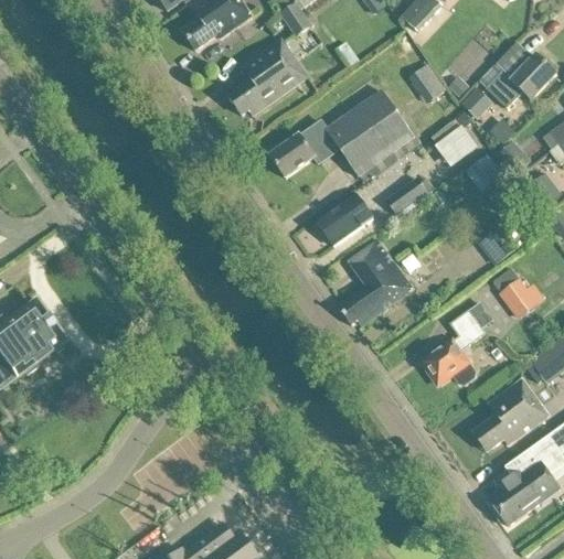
[(160,0),(167,9),(180,0),(183,0),(183,1),(185,0),(160,0)]
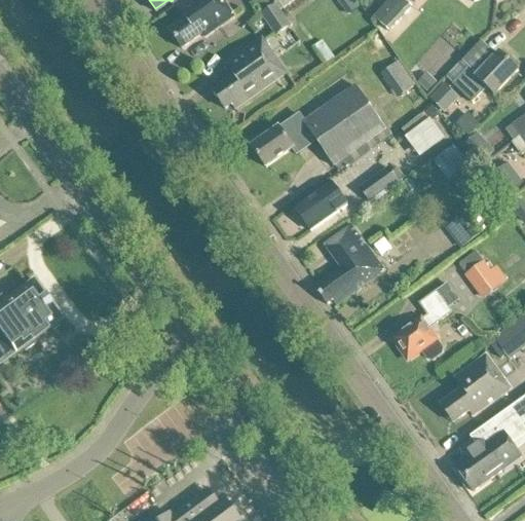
[(204,35),(233,14),(223,0),(185,0),(178,5),(185,15),(169,27),(182,45),(202,31),(204,35)]
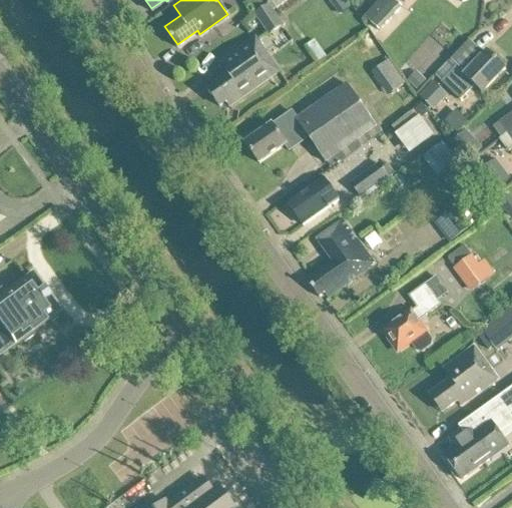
[(374,0),(362,13),(379,29),(401,4),(397,0),(374,0)]
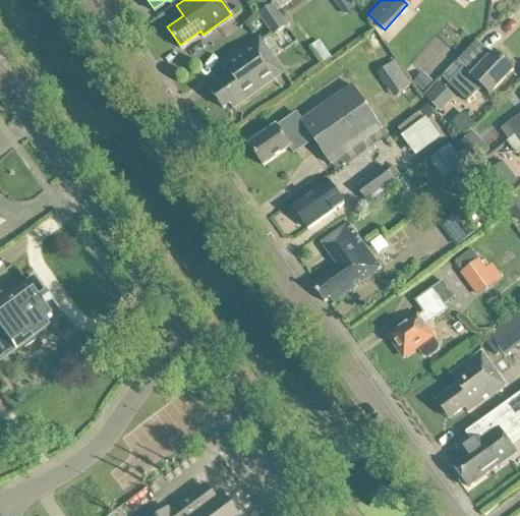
[(273,35),(288,23),(271,1),(256,12),(273,35)]
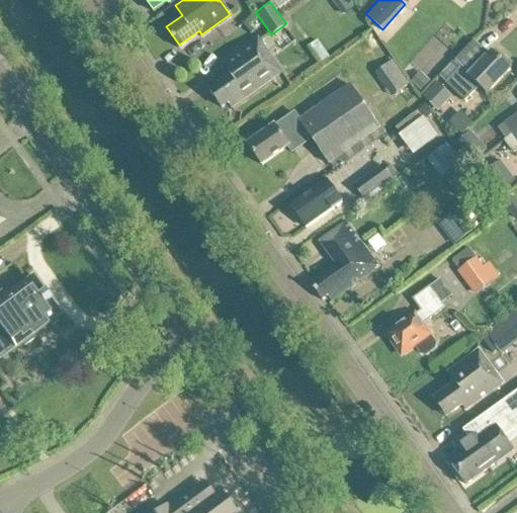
[(231,103),(281,68),(257,33),(221,60),(230,72),(208,87),(222,104),(228,99),(231,103)]
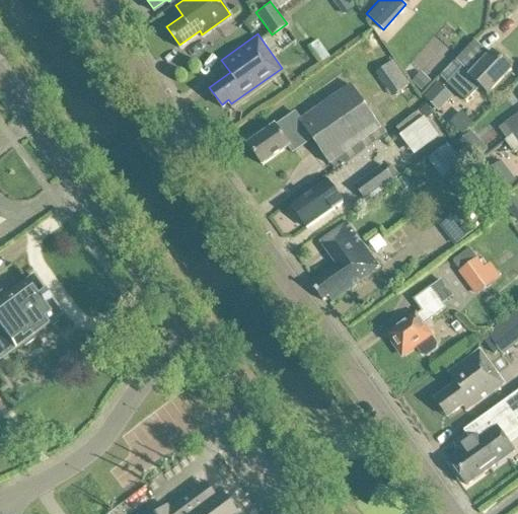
[(487,91),(511,67),(492,49),(469,72),(460,64),(445,80),(465,98),(479,84),(487,91)]
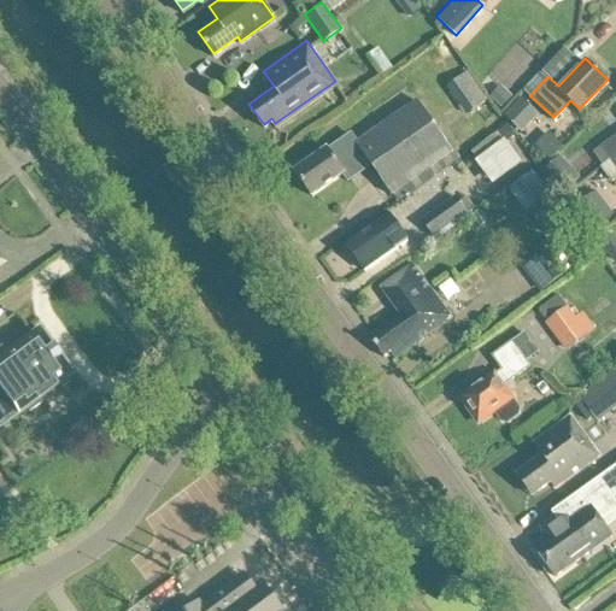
[(477,66),(455,81),(474,111),(497,97),(477,66)]
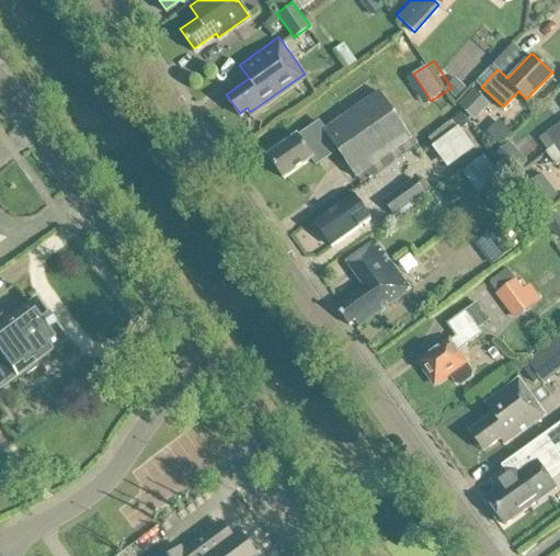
[(473,118),(489,103),(472,87),(457,103),(473,118)]
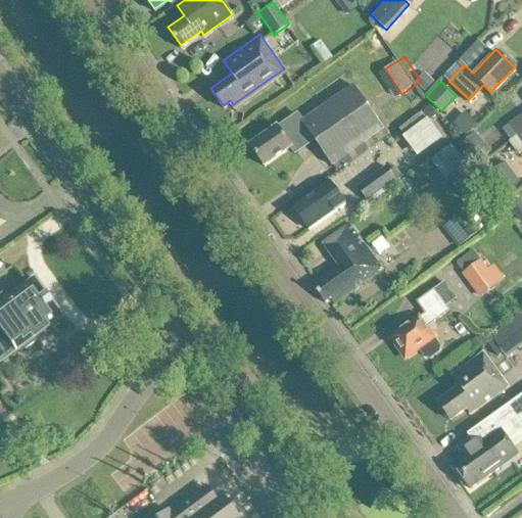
[(382,126),(351,82),(300,118),(296,111),(277,125),(276,124),(249,142),(264,163),(289,145),(294,151),(313,138),(330,162),(382,126)]
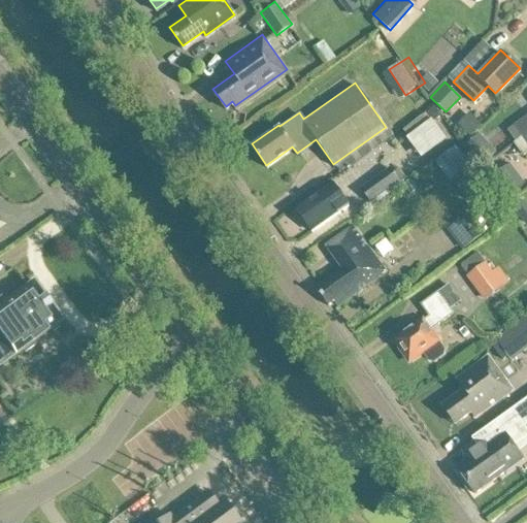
[(439,112),(433,104),(400,130),(421,157),(447,137),(432,119),(439,112)]
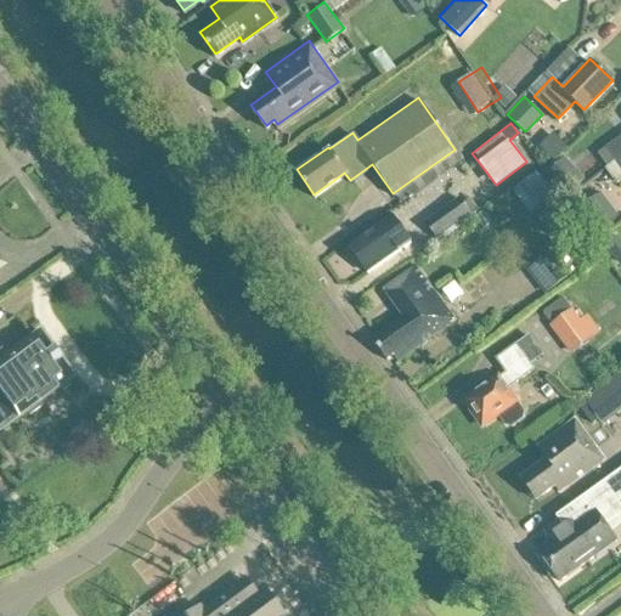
[(562,128),(551,141),(564,152),(575,139),(562,128)]
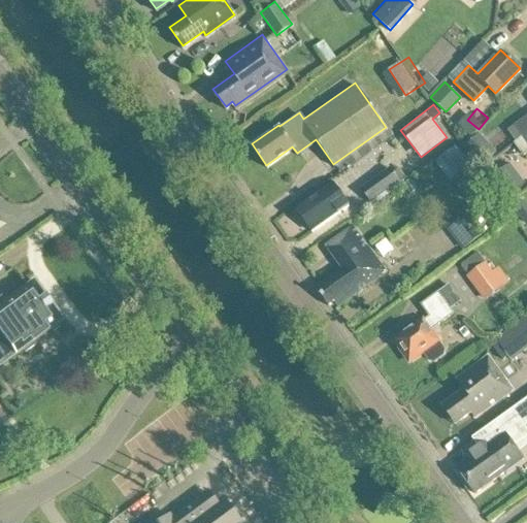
[(526,112),(514,123),(517,127),(526,120),(526,112)]
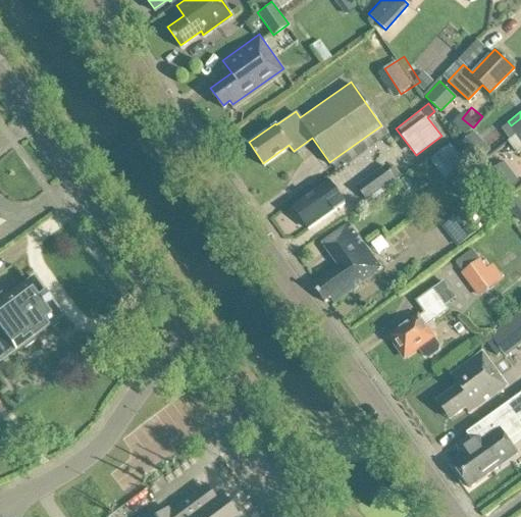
[(520,118),(511,125),(516,133),(520,139),(520,118)]
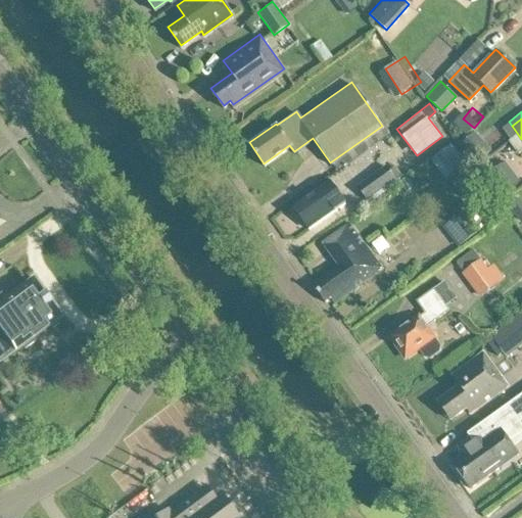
[(517,133),(512,126),(509,122),(501,128),(509,139),(517,133)]
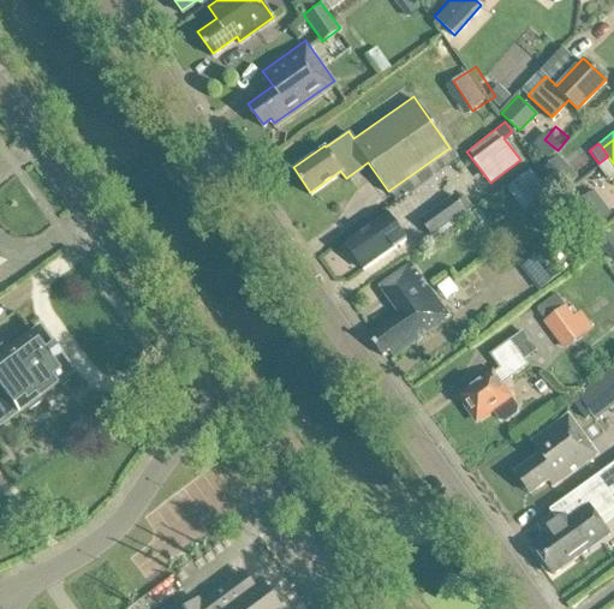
[(576,174),(555,153),(538,169),(559,191),(576,174)]
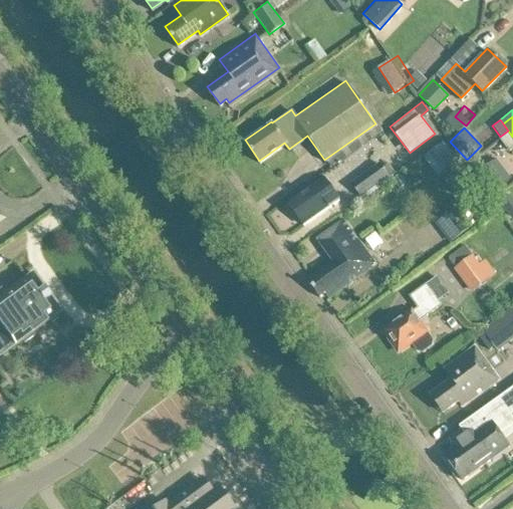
[(508,148),(512,144),(512,137),(508,131),(500,137),(508,148)]
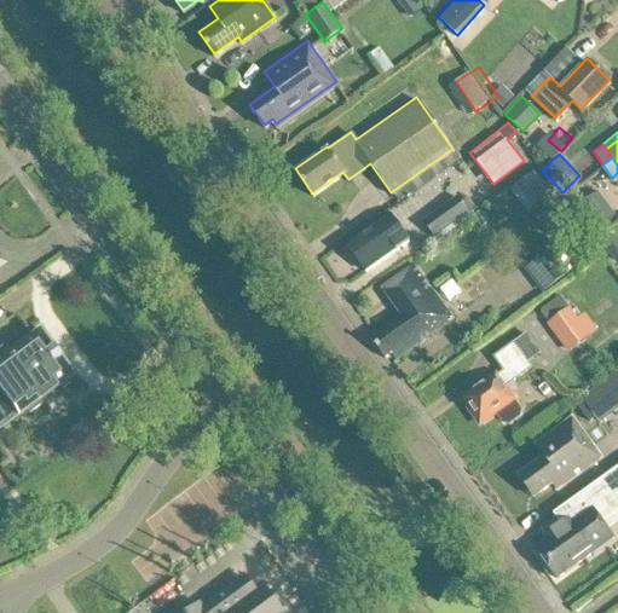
[(552,191),(533,168),(509,188),(526,210),(552,191)]
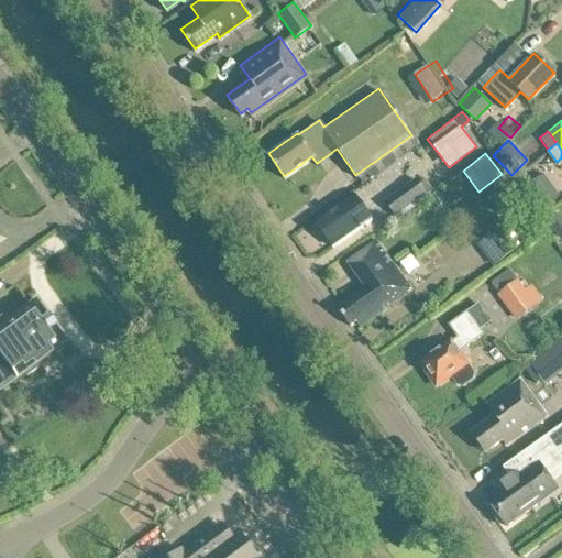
[(533,212),(560,194),(543,172),(517,190),(533,212)]
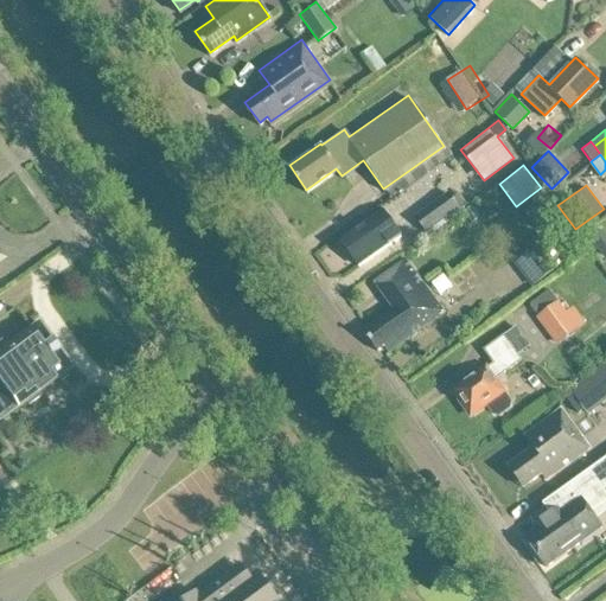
[(451,196),(447,190),(413,215),(425,231),(466,202),(458,190),(451,196)]
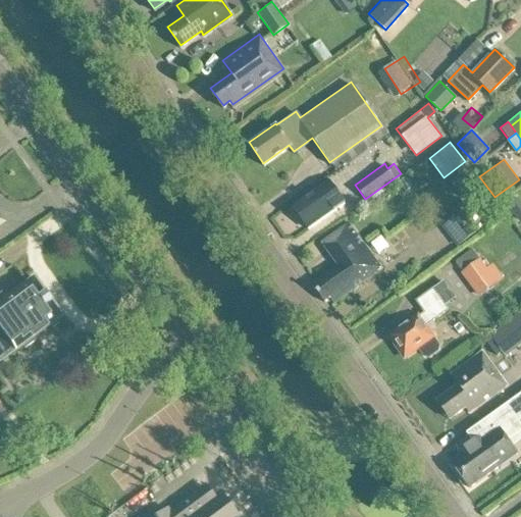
[(308,225),(343,201),(327,179),(292,204),(308,225)]
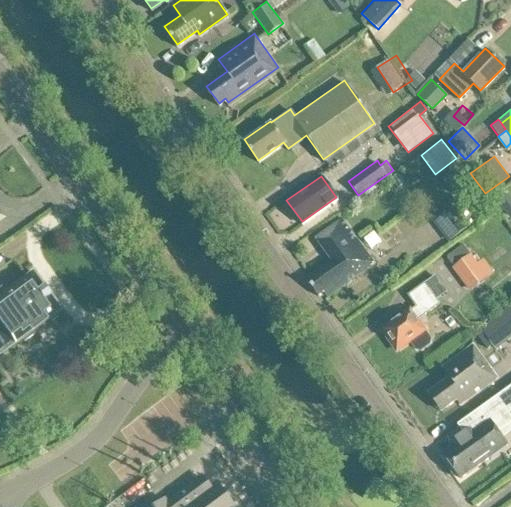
[(462,213),(455,203),(433,220),(448,240),(470,223),(469,222),(473,220),(466,210),(462,213)]
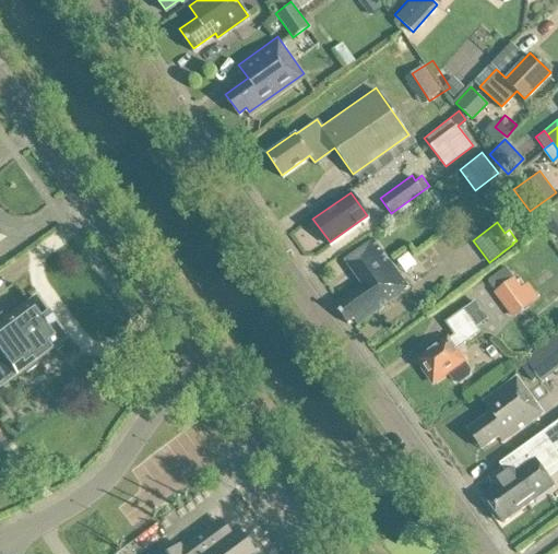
[(356,322),(407,284),(371,235),(341,257),(359,282),(333,302),(346,320),(352,317),(356,322)]
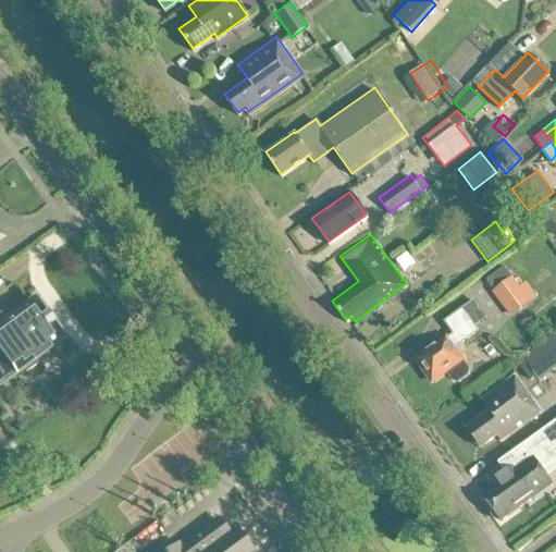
[(519,284),(513,276),(492,290),(509,315),(536,295),(526,280),(519,284)]
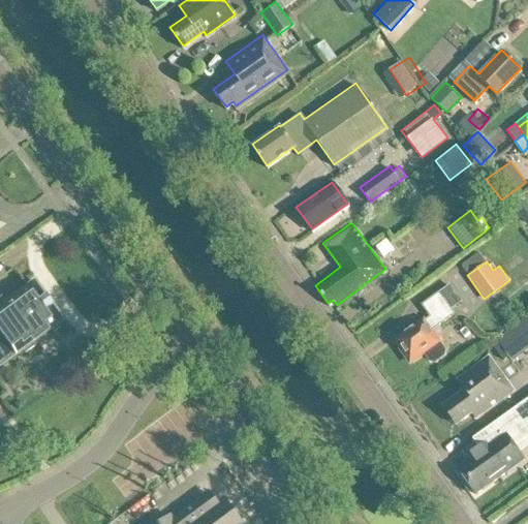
[(61,317),(32,278),(0,302),(0,362),(20,347),(24,350),(34,342),(33,338),(49,327),(52,330),(59,325),(57,320),(61,317)]
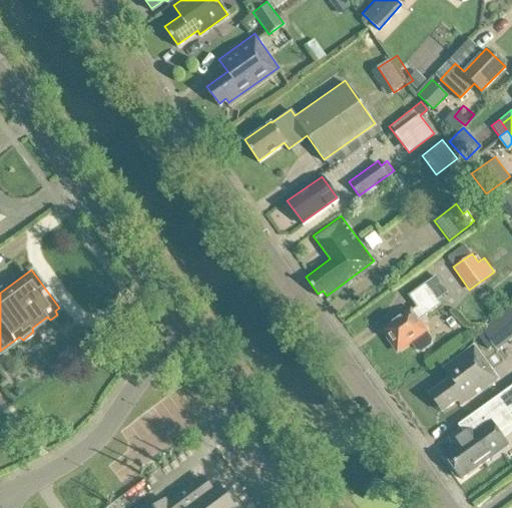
[(429,343),(430,338),(417,320),(441,303),(436,296),(447,289),(436,274),(408,294),(416,306),(383,329),(397,349),(410,339),(416,348),(421,349),(429,343)]
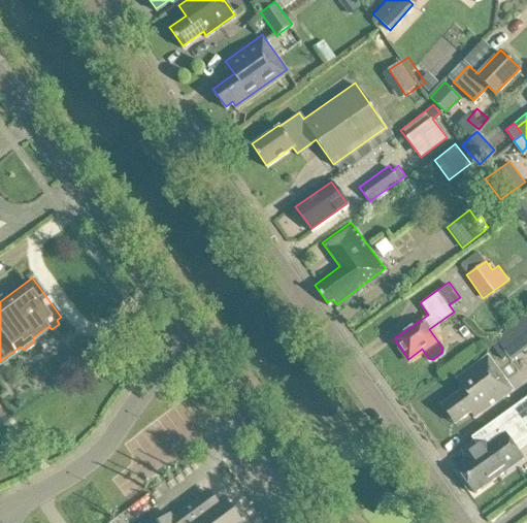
[(511,359),(526,347),(526,312),(494,337),(511,359)]
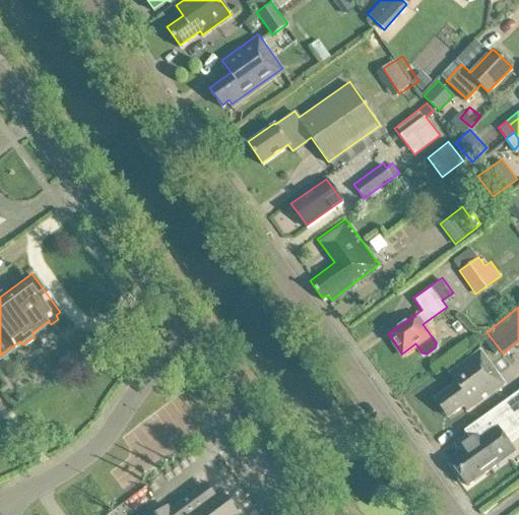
[(466,407),(504,380),(479,347),(448,370),(456,381),(435,396),(448,414),(463,403),(466,407)]
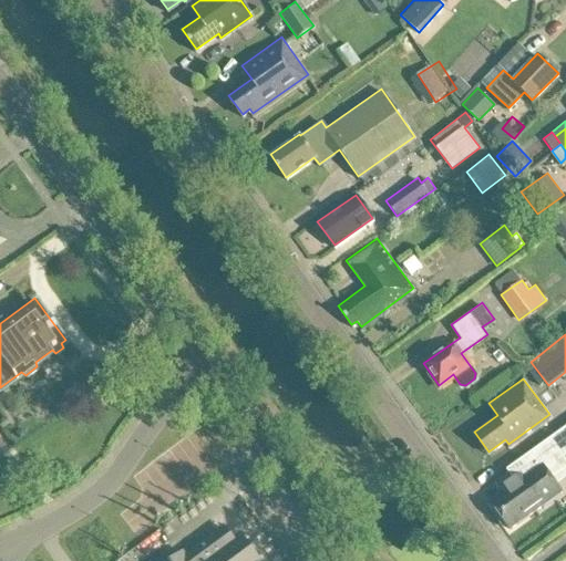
[(565,423),(506,467),(513,477),(496,488),(498,491),(490,498),(510,526),(544,501),(534,487),(565,464),(565,423)]
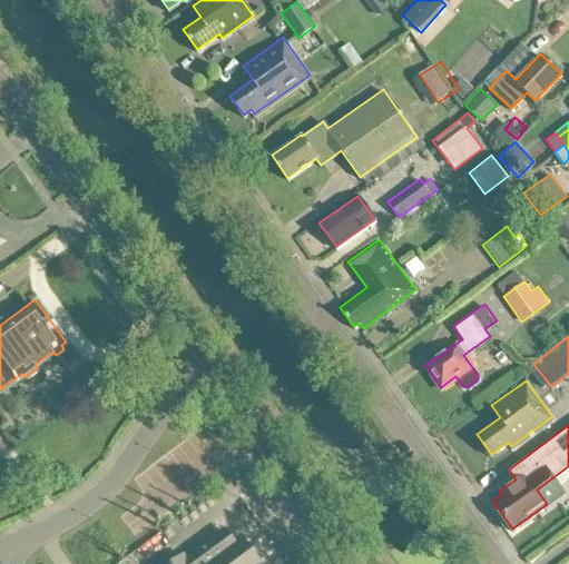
[(232,542),(221,527),(182,556),(179,554),(165,563),(251,563),(253,556),(238,536),(232,542)]
